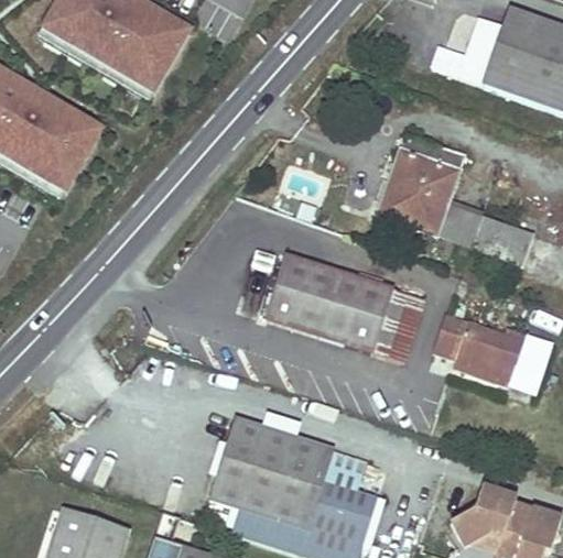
[(57,0),(43,26),(71,43),(98,59),(127,76),(154,91),(191,30),(140,0),(125,0),(57,0)]
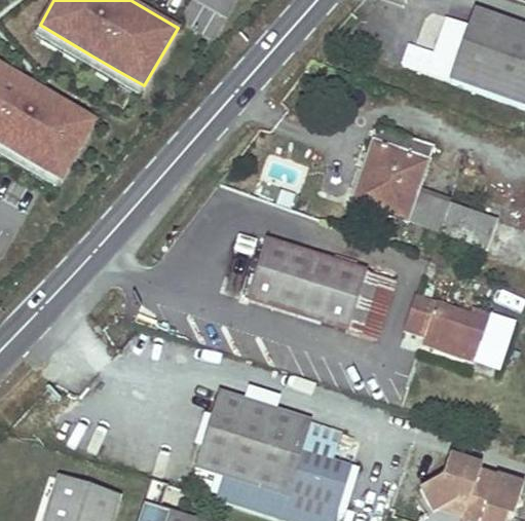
[(524,24),(474,6),(467,23),(446,15),(434,51),(409,43),(402,63),(448,79),(524,106),(524,24)]
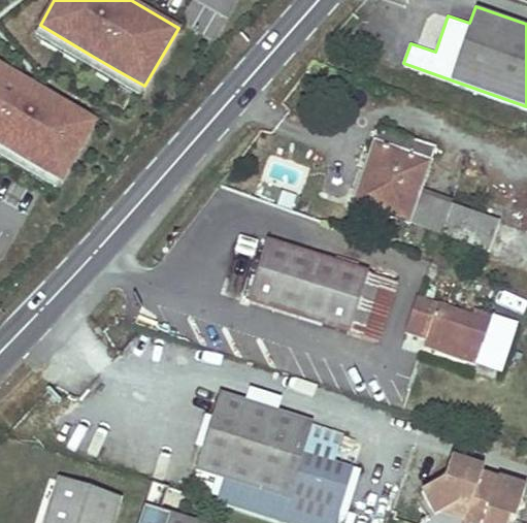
[(66,40),(40,25),(35,34),(61,50),(66,40)]
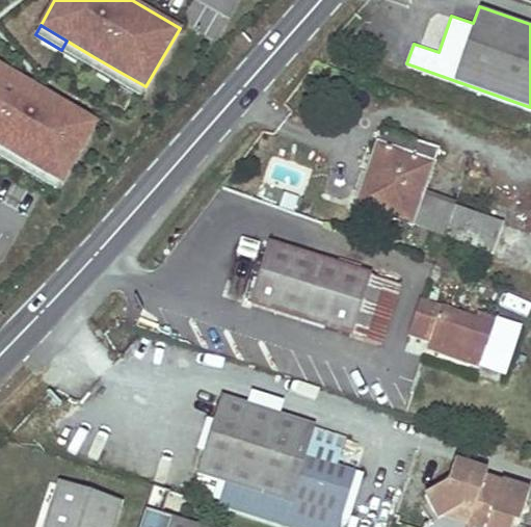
[(93,56),(67,41),(61,50),(87,66),(93,56)]
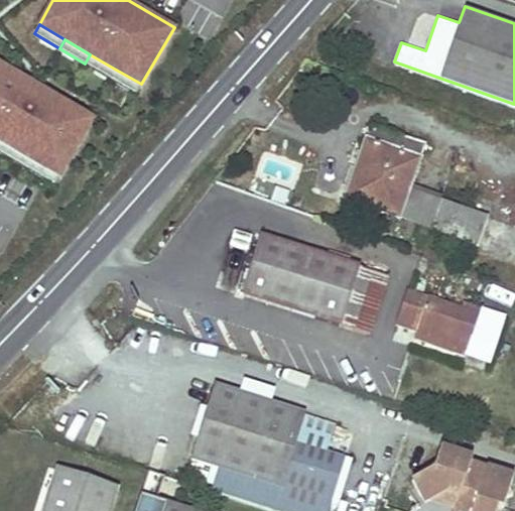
[(116,70),(90,54),(85,64),(111,78),(116,70)]
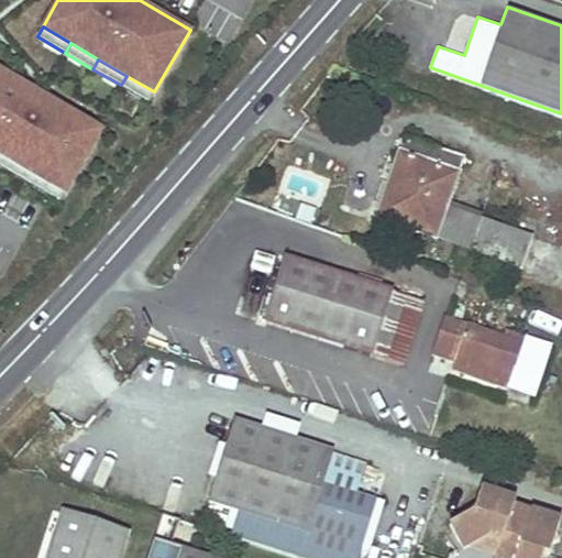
[(83,117),(34,89),(30,97),(10,85),(14,77),(0,68),(0,152),(31,170),(66,190),(97,138),(77,127),(83,117)]
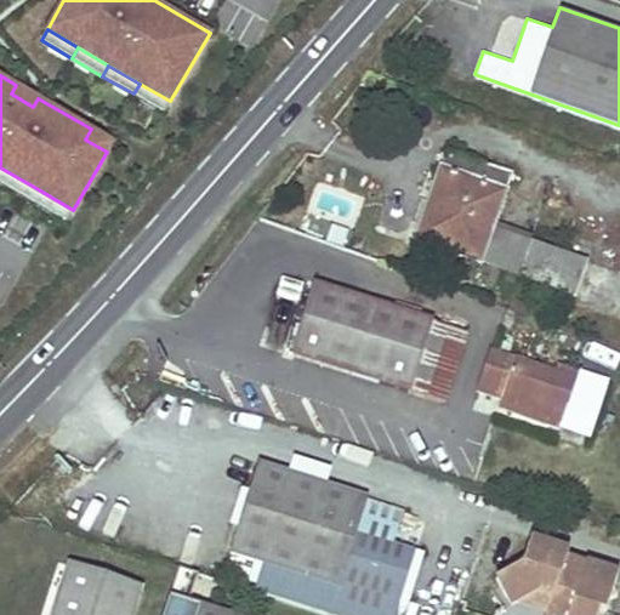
[(170,101),(140,84),(134,94),(164,112),(170,101)]
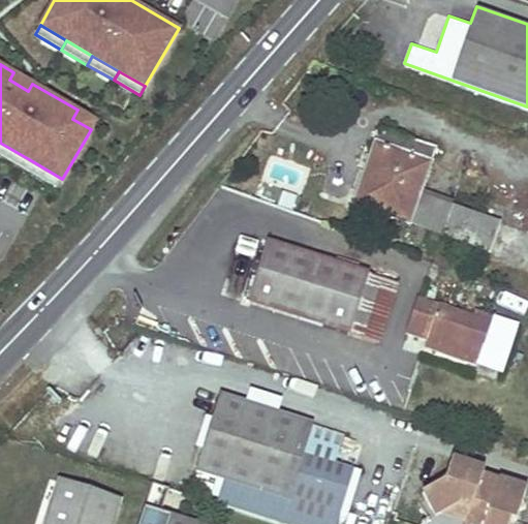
[(32,84),(13,72),(9,80),(28,91),(32,84)]
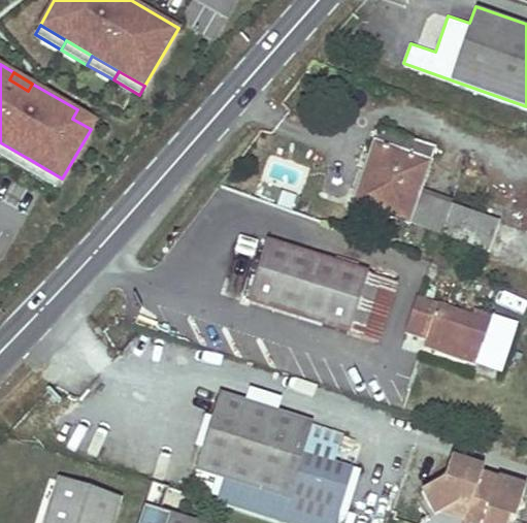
[(96,120),(77,109),(72,119),(91,129),(96,120)]
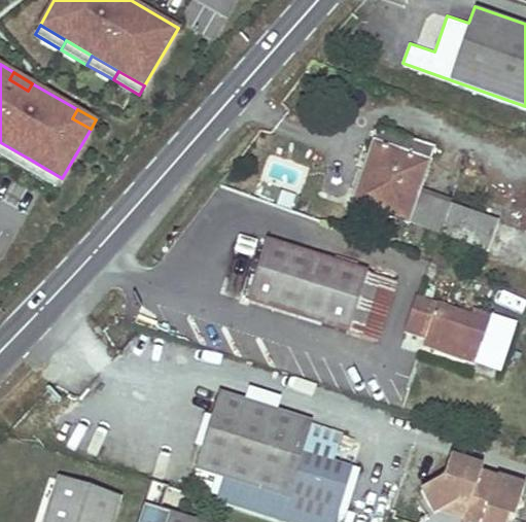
[(373,148),(365,172),(371,174),(363,198),(385,206),(383,209),(408,218),(418,190),(433,143),(381,126),(373,148)]
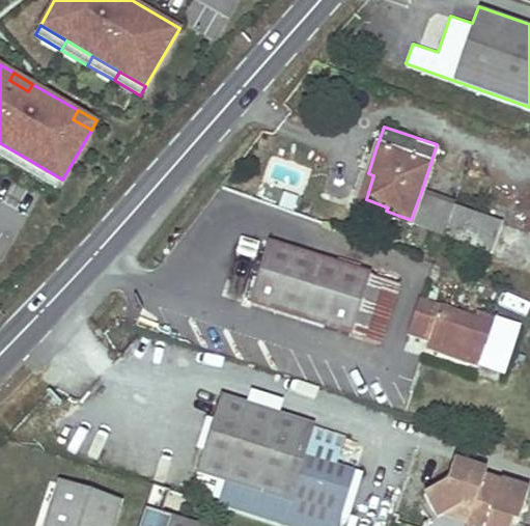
[(29,160),(0,143),(0,155),(24,169),(29,160)]
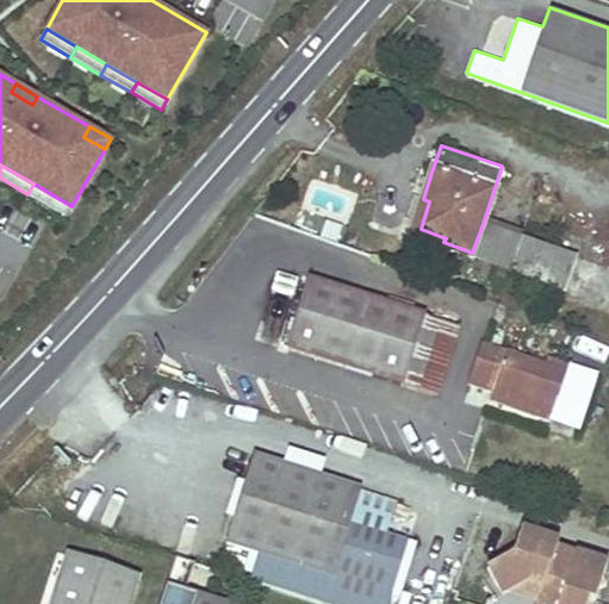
[(66,217),(72,206),(33,184),(28,194),(66,217)]
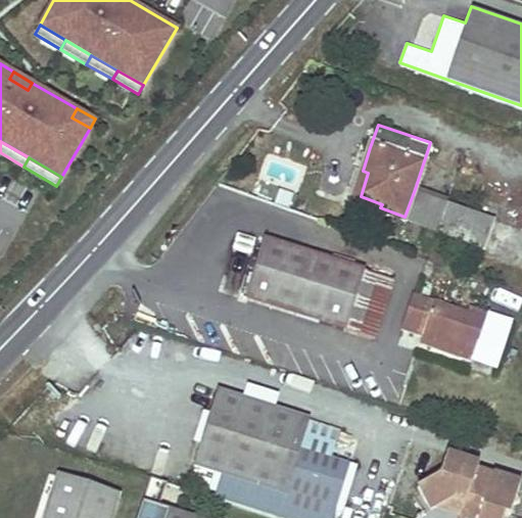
[(361,196),(368,173),(363,171),(349,207),(377,218),(380,207),(382,204),(361,196)]
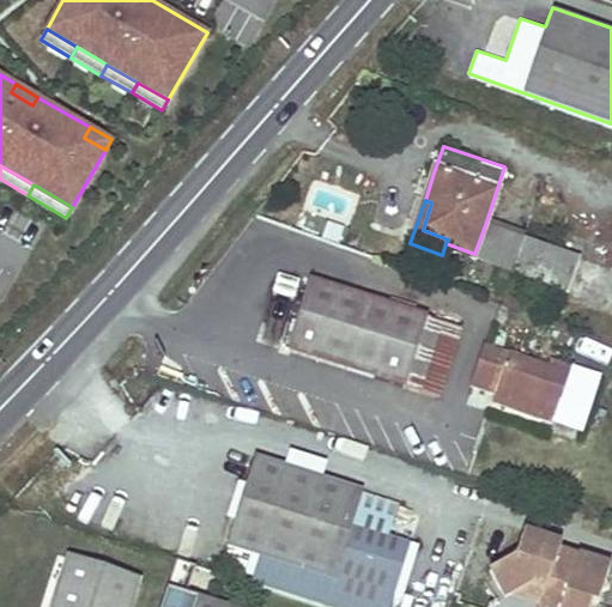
[(486,222),(474,254),(511,267),(523,235),(486,222)]
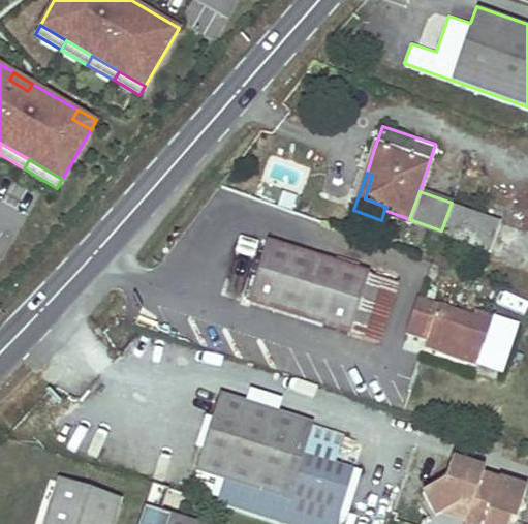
[(441,230),(465,240),(489,248),(500,219),(452,203),(441,230)]
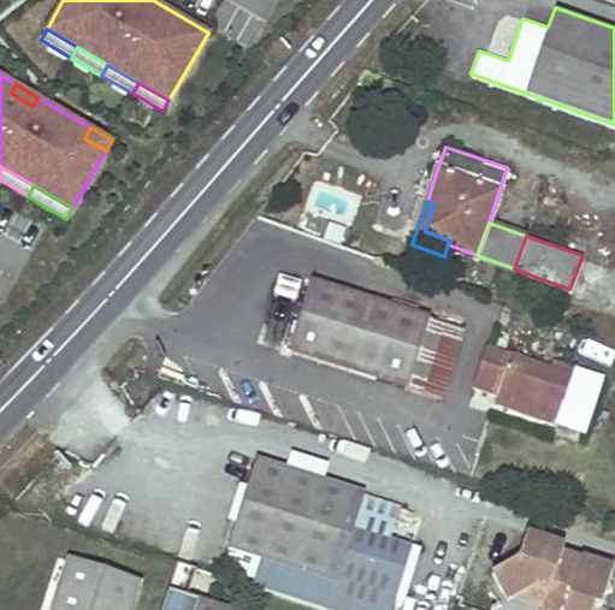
[(429,317),(371,297),(313,279),(293,347),(407,383),(429,317)]
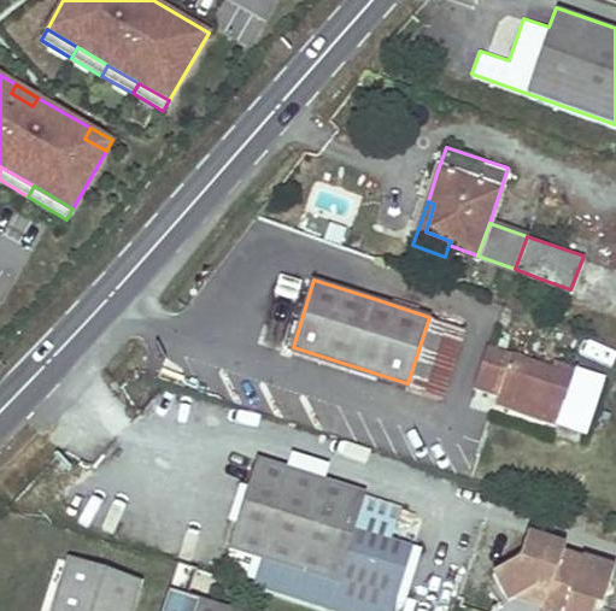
[(429,317),(408,383),(445,394),(465,329),(429,317)]
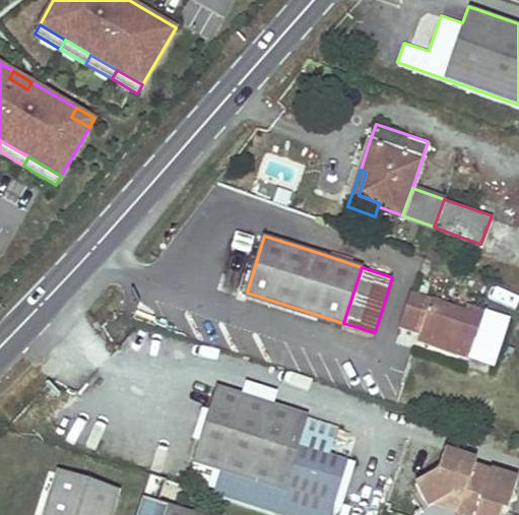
[(411,291),(406,306),(401,322),(422,330),(424,324),(473,342),(485,307),(467,301),(464,308),(411,291)]
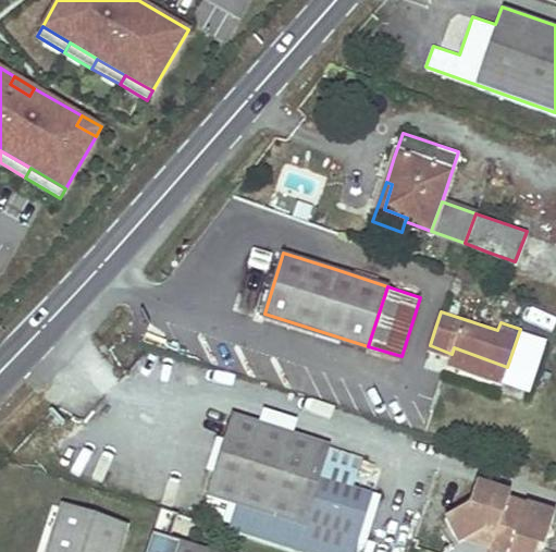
[(448,362),(502,381),(507,367),(454,347),(452,354),(448,362)]
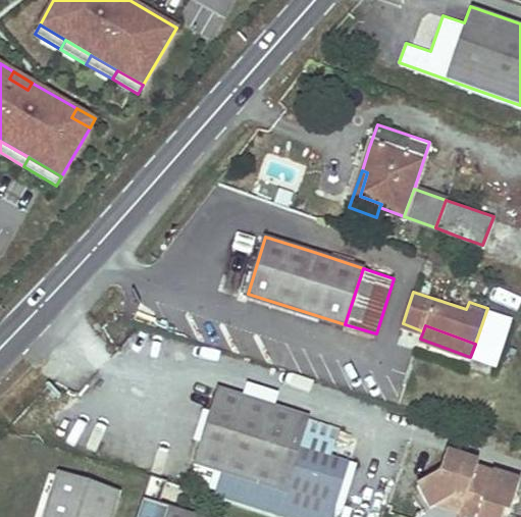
[(220,470),(239,476),(284,490),(308,418),(217,389),(193,462),(220,470)]
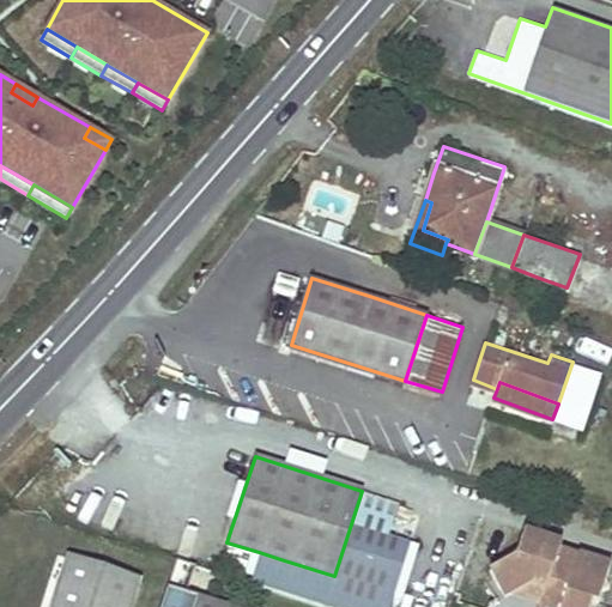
[(386,534),(397,502),(362,491),(334,576),(280,559),(259,552),(250,580),(334,606),(386,606),(407,541),(386,534)]
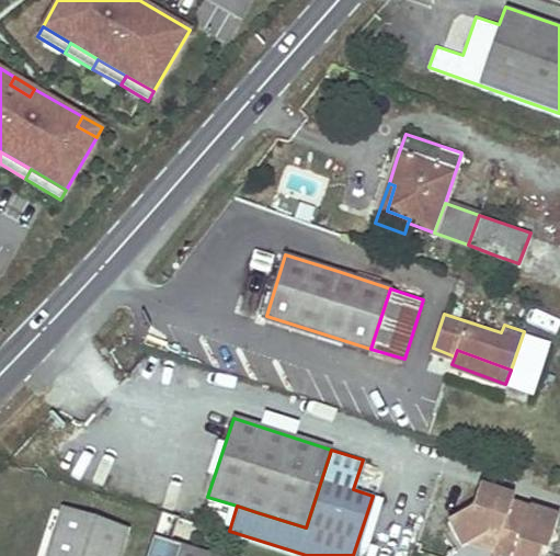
[(513,495),(496,490),(480,485),(473,501),(476,502),(475,508),(471,507),(450,519),(461,543),(490,530),(491,524),(501,529),(495,545),(515,551),(513,555),(538,555),(541,548),(546,551),(558,514),(528,505),(528,507),(522,505),(520,506),(517,506),(516,507),(515,508),(509,506),(513,495)]
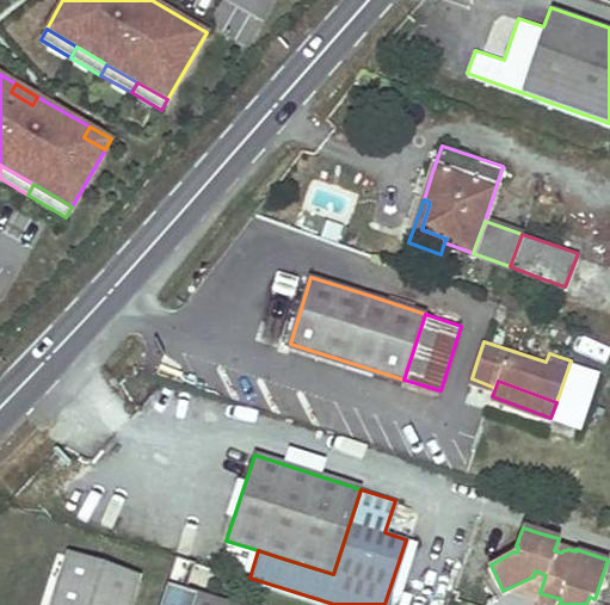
[(50,604),(127,604),(136,574),(69,553),(50,604)]
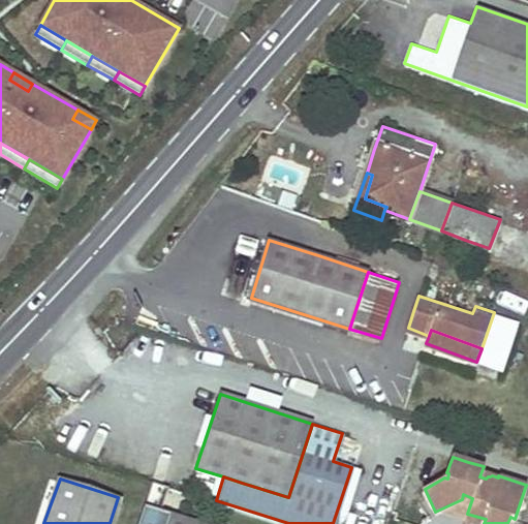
[(200,523),(171,514),(179,489),(154,481),(138,523),(200,523)]
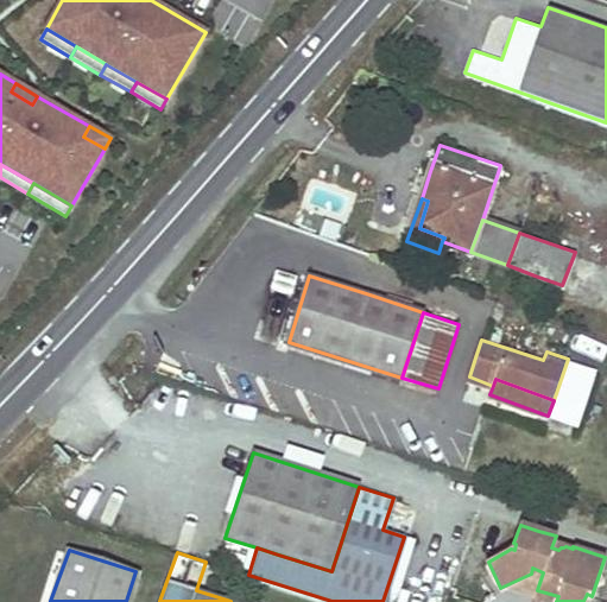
[(539,601),(556,601),(558,596),(537,590),(535,601),(539,601)]
